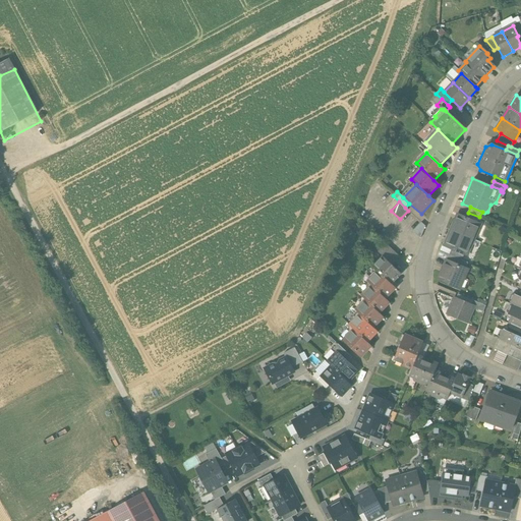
[(479,217),(468,213),(466,218),(477,223),(479,217)]
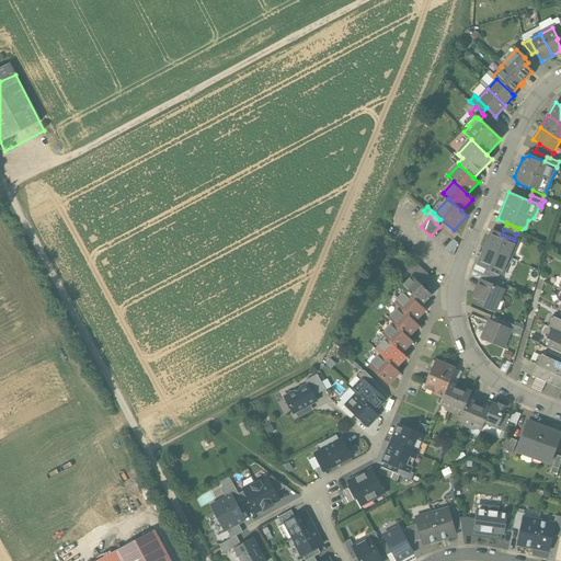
[(492,230),(484,248),(512,260),(518,242),(514,240),(502,235),(492,230)]
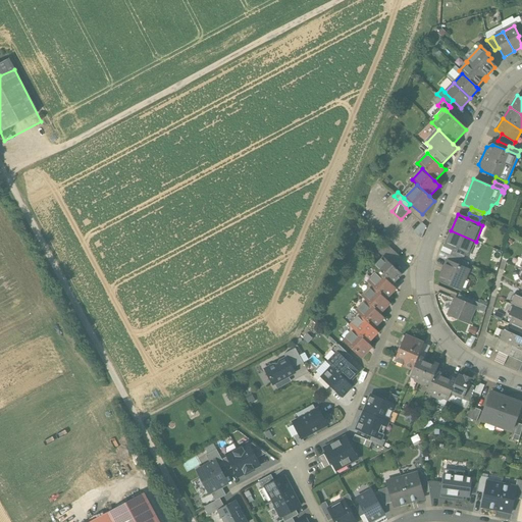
[(422,223),(414,232),(421,240),(426,227),(422,223)]
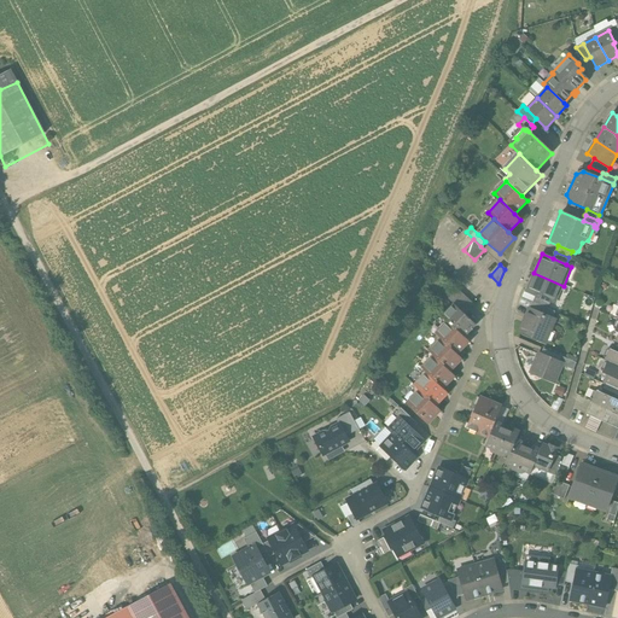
[(555,305),(564,286),(534,273),(525,292),(537,296),(549,302),(555,305)]
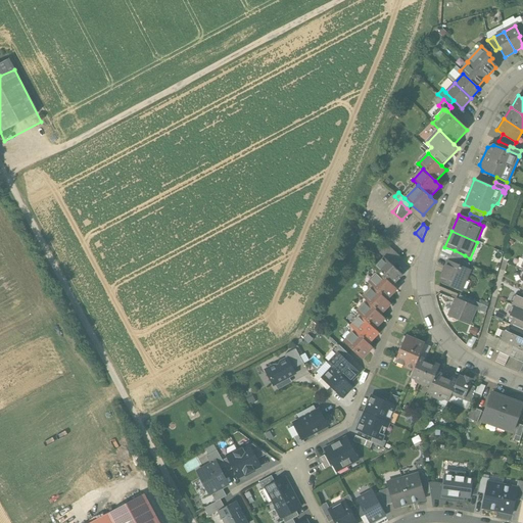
[(379,253),(384,258),(394,268),(401,259),(387,245),(379,253)]
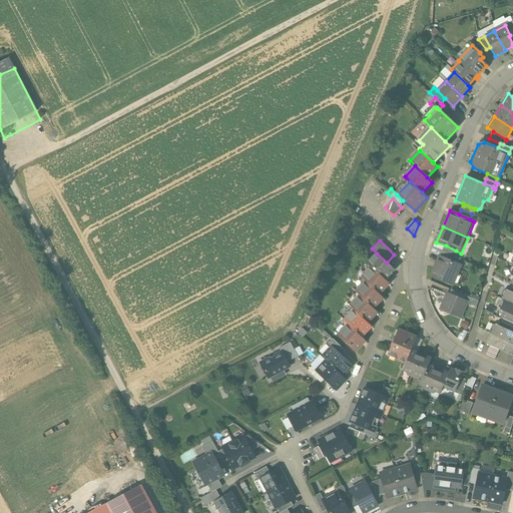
[(456,250),(446,245),(443,251),(454,257),(456,250)]
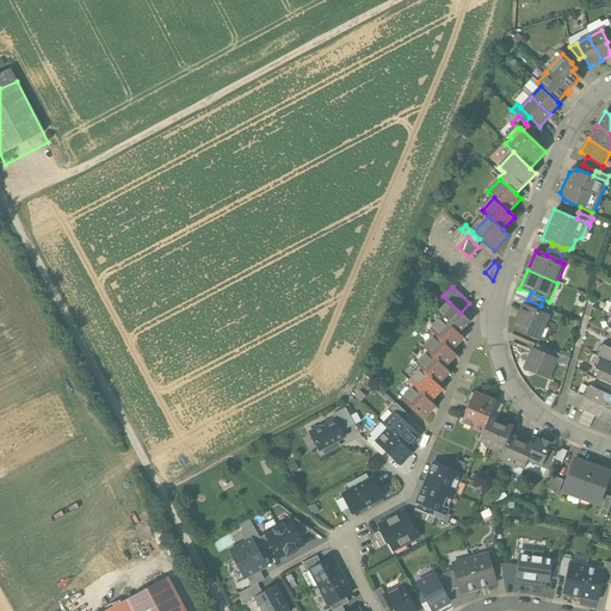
[(526,300),(524,306),(545,315),(549,309),(541,306),(528,300),(526,300)]
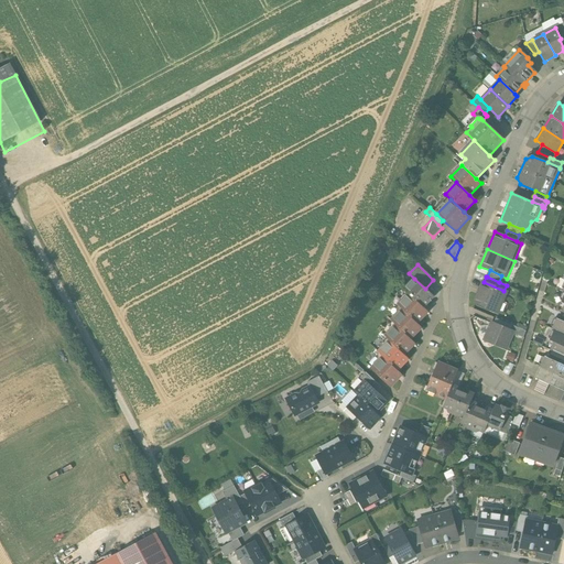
[(425,289),(414,279),(404,290),(409,293),(423,307),(434,296),(425,289)]
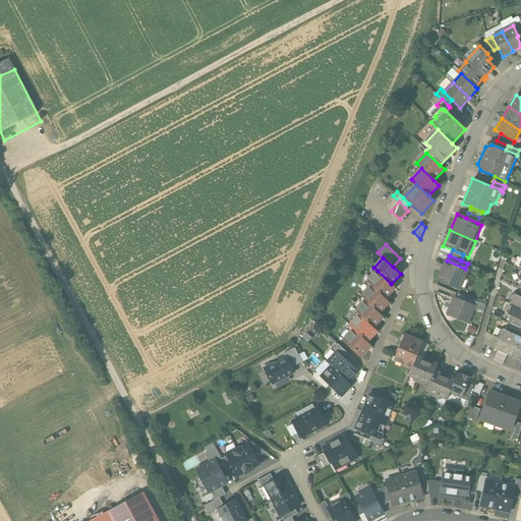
[(461,290),(469,271),(465,269),(447,261),(439,280),(461,290)]
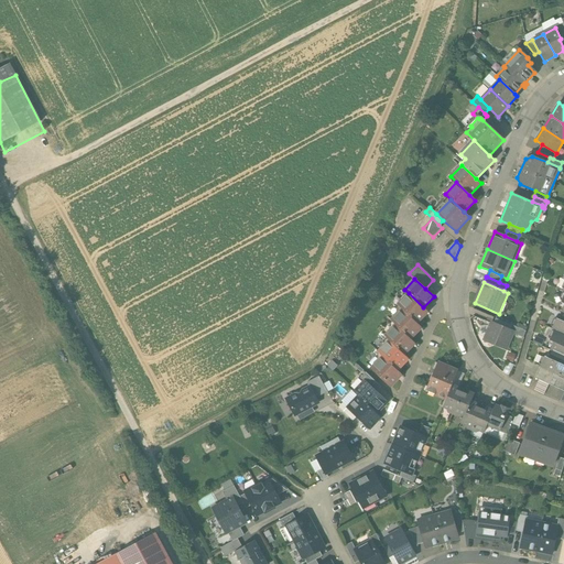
[(423,307),(409,293),(398,305),(402,310),(416,323),(427,312),(423,307)]
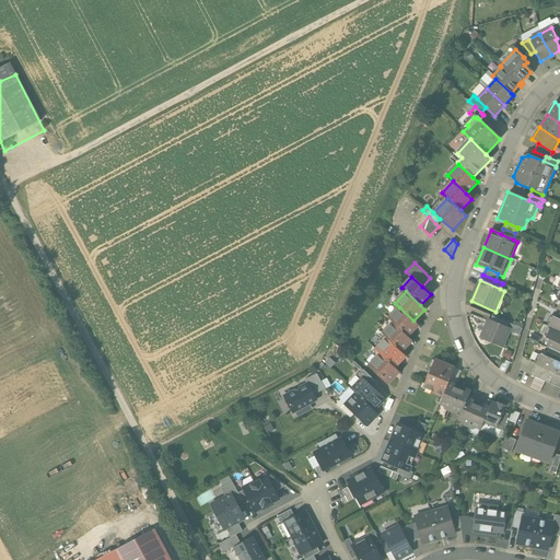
[(559,292),(557,301),(559,302),(559,303),(557,310),(559,312),(557,318),(553,316),(548,326),(550,327),(559,331),(559,292)]
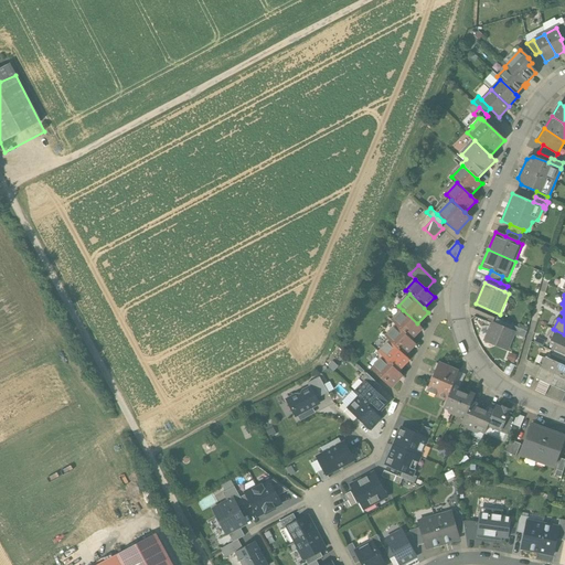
[(417,323),(403,310),(392,321),(396,326),(411,340),(422,328),(417,323)]
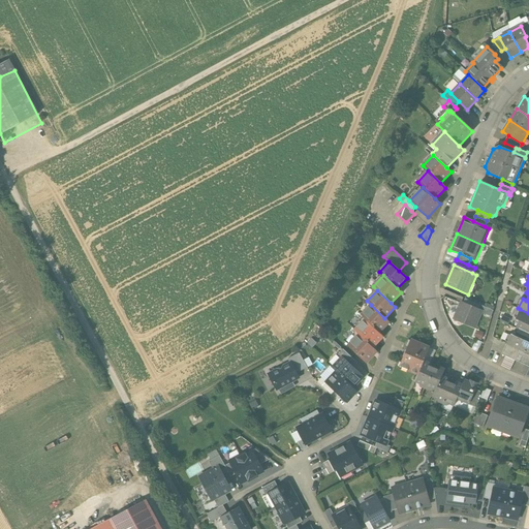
[(478,309),(461,302),(454,319),(476,329),(483,314),(484,311),(478,309)]
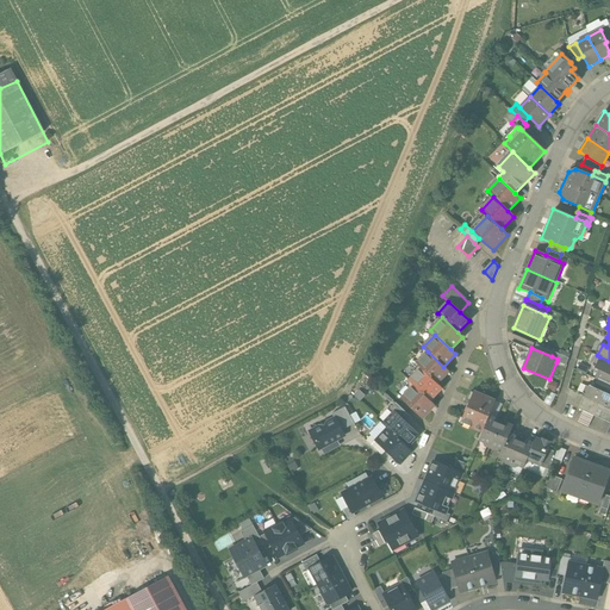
[(443,367),(428,352),(416,363),(421,368),(436,384),(448,371),(443,367)]
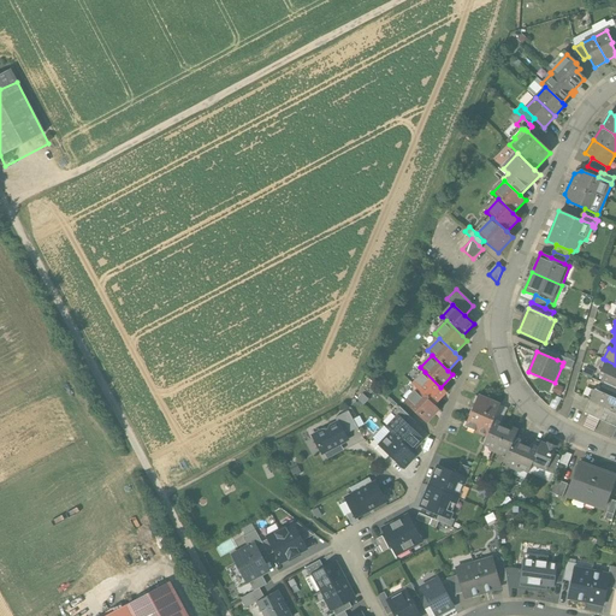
[(558,355),(557,360),(563,362),(562,366),(572,369),(574,362),(558,355)]
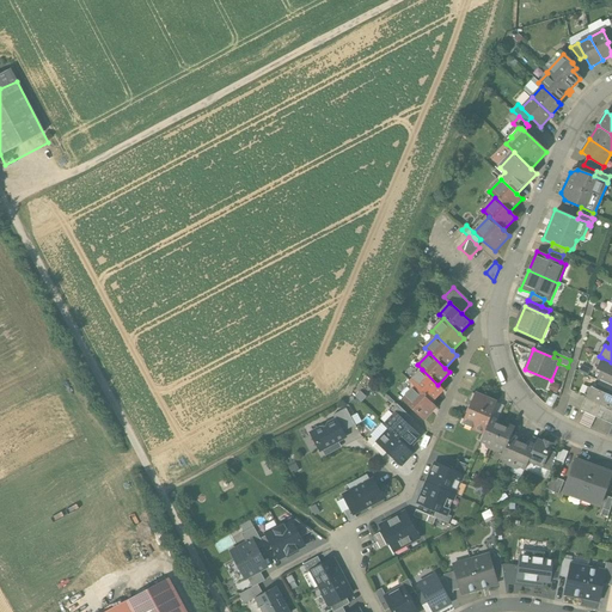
[(611,362),(601,357),(595,369),(600,372),(597,379),(599,380),(595,387),(592,386),(586,398),(611,410),(611,362)]
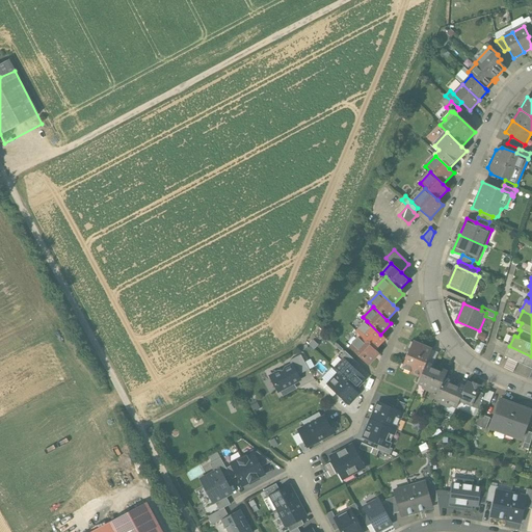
[(506,317),(503,322),(510,326),(513,321),(506,317)]
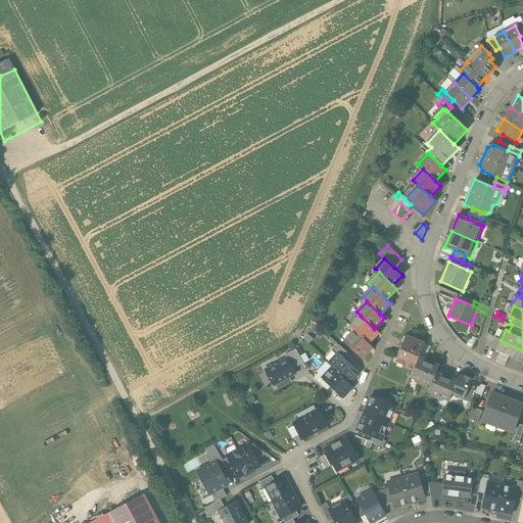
[(374,329),(361,316),(350,327),(354,331),(368,343),(378,333),(374,329)]
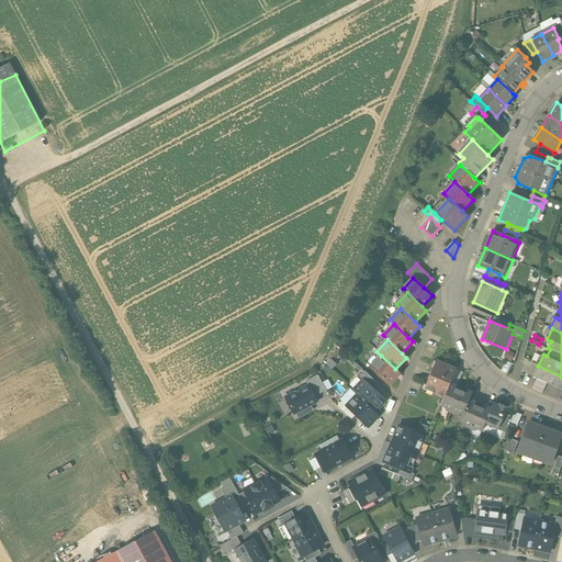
[(514,355),(507,351),(504,359),(512,361),(514,355)]
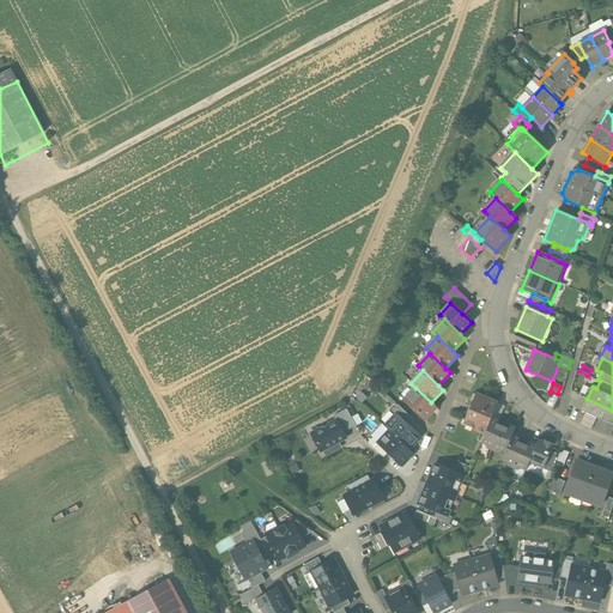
[(404,401),(425,420),(437,407),(431,402),(416,388),(404,401)]
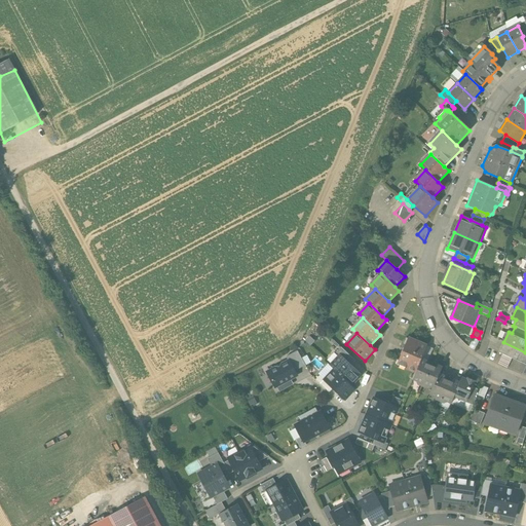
[(426,346),(408,338),(397,365),(416,373),(421,359),(426,346)]
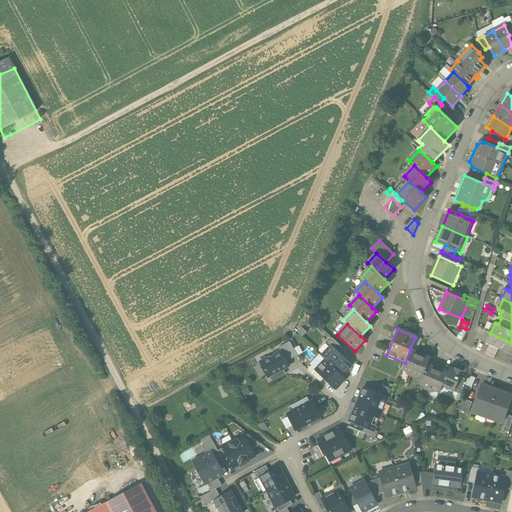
[(511,343),(490,333),(485,343),(489,345),(485,355),(494,359),(498,349),(511,355),(511,357),(508,365),(511,366),(511,343)]
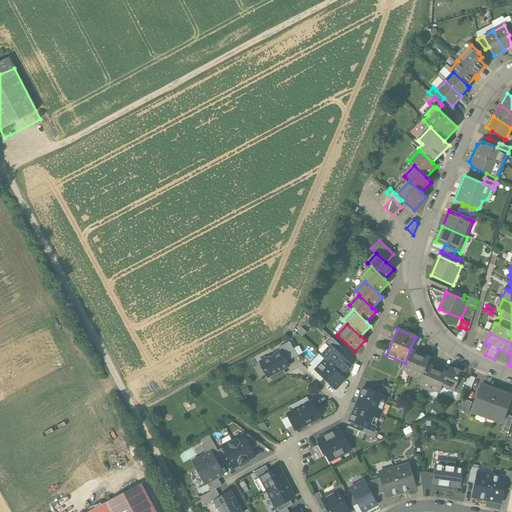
[(331,347),(331,346),(341,356),(346,351),(332,339),(328,344),(331,347)]
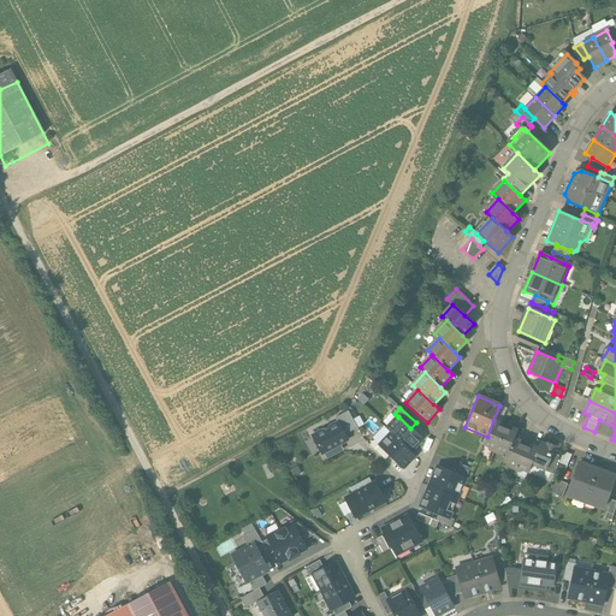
[(337,424),(338,422),(345,436),(357,428),(349,412),(336,419),(337,424)]
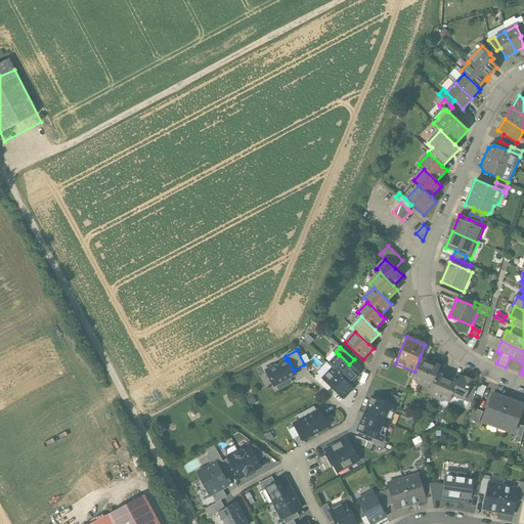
[(350,384),(359,374),(349,364),(339,354),(339,355),(329,364),(333,368),(350,384)]
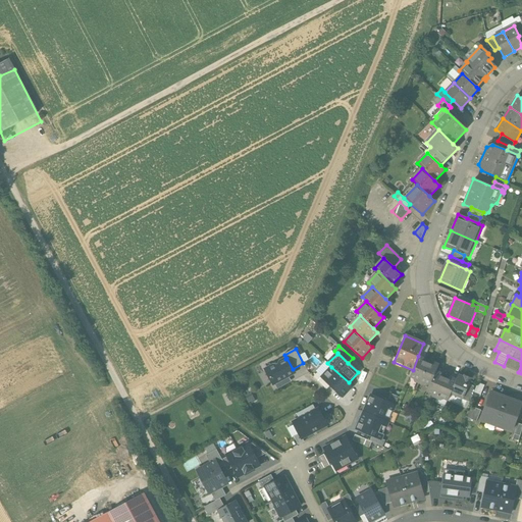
[(423,358),(418,356),(413,370),(409,377),(429,386),(436,371),(439,364),(434,363),(432,363),(431,366),(422,362),(423,359),(423,358)]
